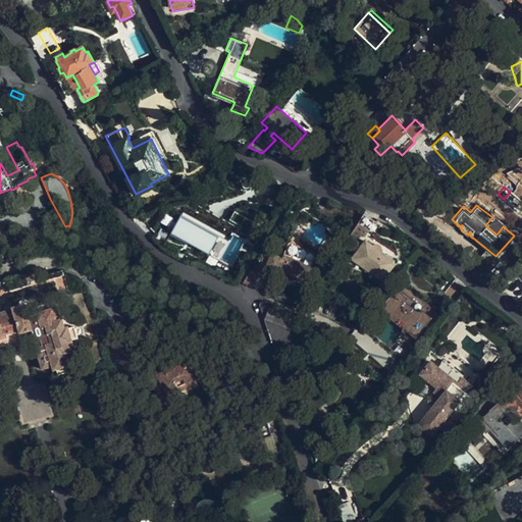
[(380,225),(364,213),(356,225),(372,237),(380,225)]
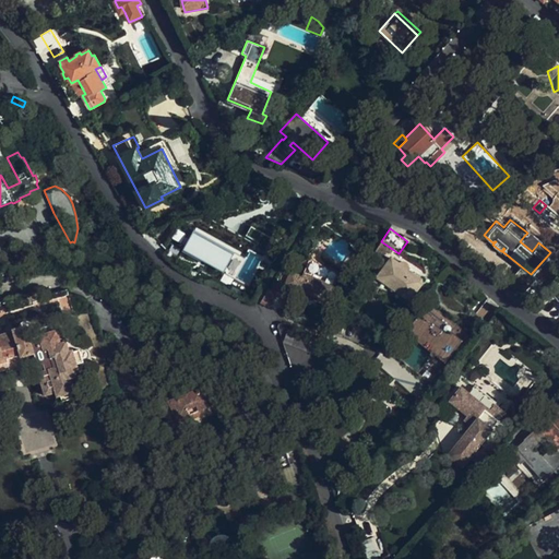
[(226,271),(237,251),(195,229),(185,251),(203,260),(203,259),(226,271)]
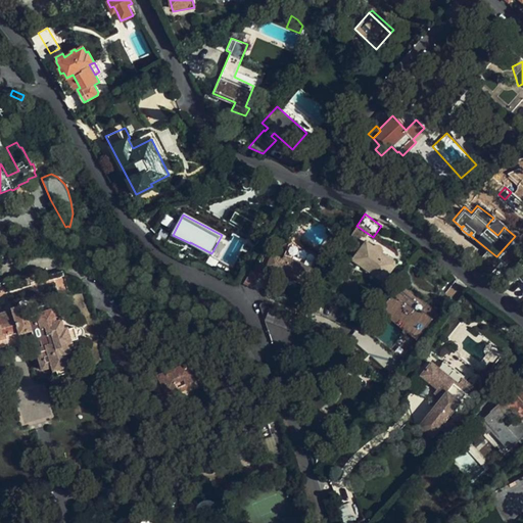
[(490,221),(486,226),(497,235),(502,230),(490,221)]
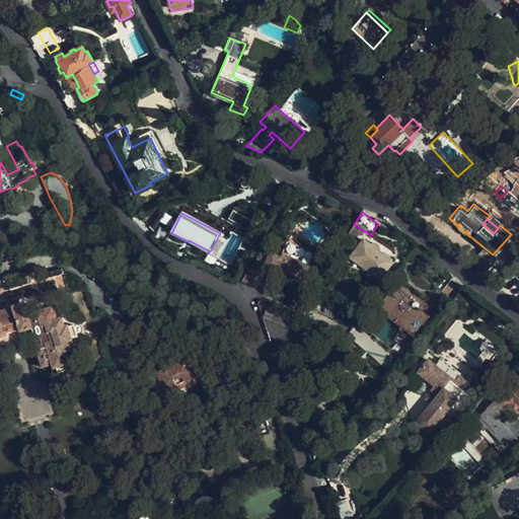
[(300,262),(311,266),(317,258),(290,236),(282,255),(300,263),(300,262)]
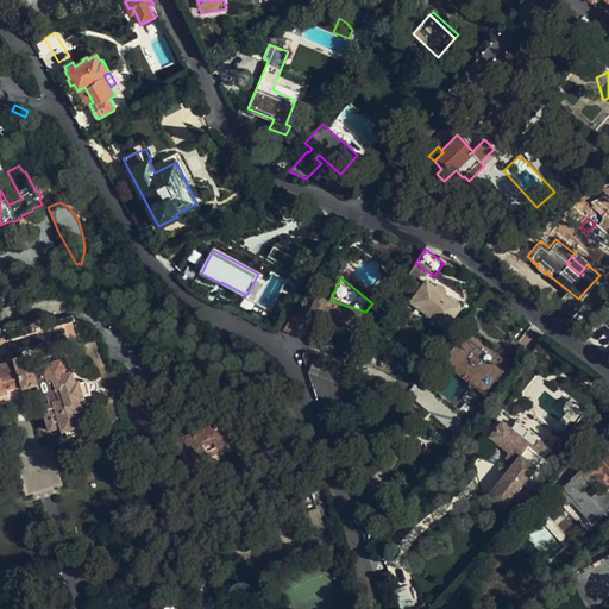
[(437,287),(426,280),(410,301),(446,326),(462,305),(449,294),(447,290),(444,287),(437,287)]
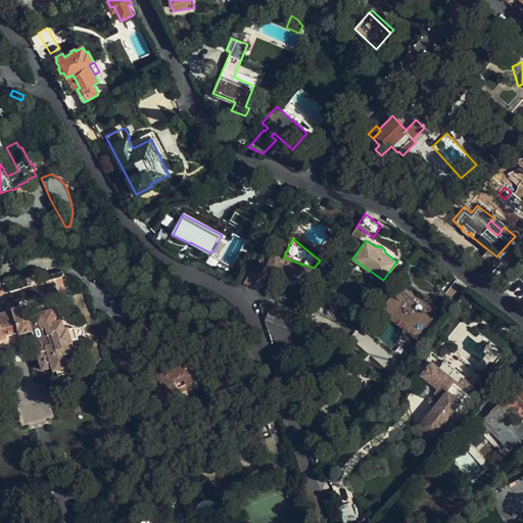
[(307,282),(314,268),(302,264),(302,265),(284,257),(273,253),(268,266),(307,282)]
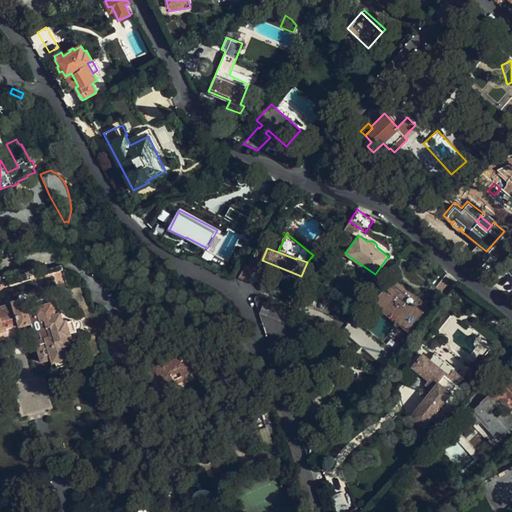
[(254,267),(247,263),(240,276),(246,280),(254,267)]
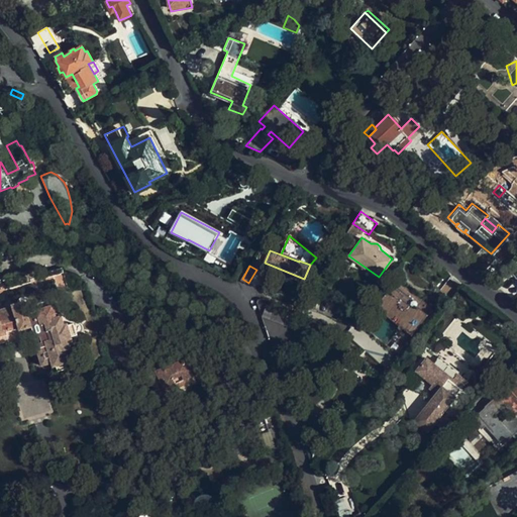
[(70,319),(81,316),(88,336),(87,338),(84,340),(81,340),(80,342),(80,344),(87,369),(98,366),(99,364),(100,362),(109,359),(100,333),(104,330),(107,326),(108,321),(106,316),(102,311),(96,310),(93,311),(84,283),(80,284),(78,280),(75,276),(70,275),(66,274),(62,275),(60,268),(44,273),(43,267),(39,268),(38,267),(26,271),(25,272),(0,280),(0,378),(8,376),(2,356),(0,356),(0,341),(6,339),(7,343),(9,342),(19,339),(21,338),(20,335),(31,331),(36,346),(34,347),(40,365),(50,362),(52,366),(55,365),(65,362),(69,359),(65,348),(70,346),(67,337),(70,336),(69,334),(66,323),(65,321),(62,322),(59,314),(54,316),(49,303),(46,304),(37,307),(36,302),(39,301),(37,296),(60,289),(70,319)]
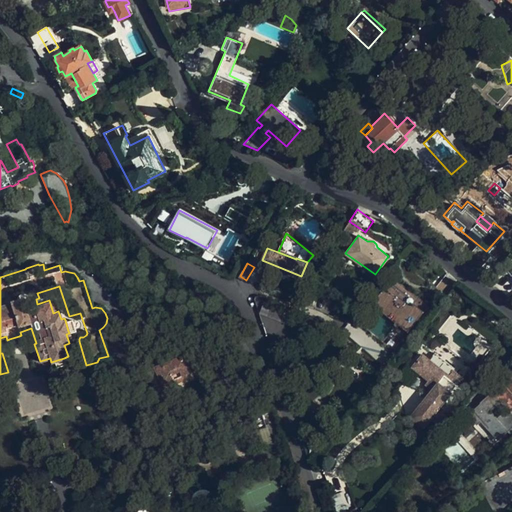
[(511,284),(511,274),(507,269),(502,273),(511,284)]
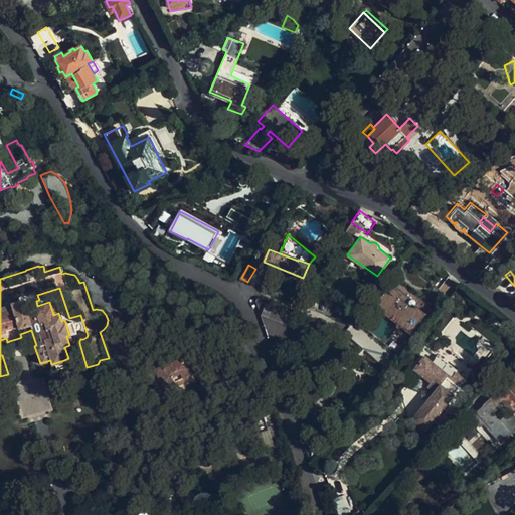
[(449,299),(460,285),(449,276),(438,290),(449,299)]
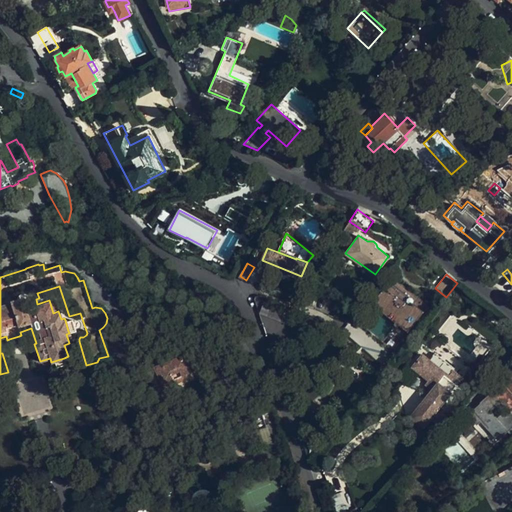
[(390,281),(373,303),(383,311),(385,308),(399,319),(397,322),(407,330),(410,326),(413,329),(420,320),(417,318),(422,311),(413,304),(415,301),(390,281)]
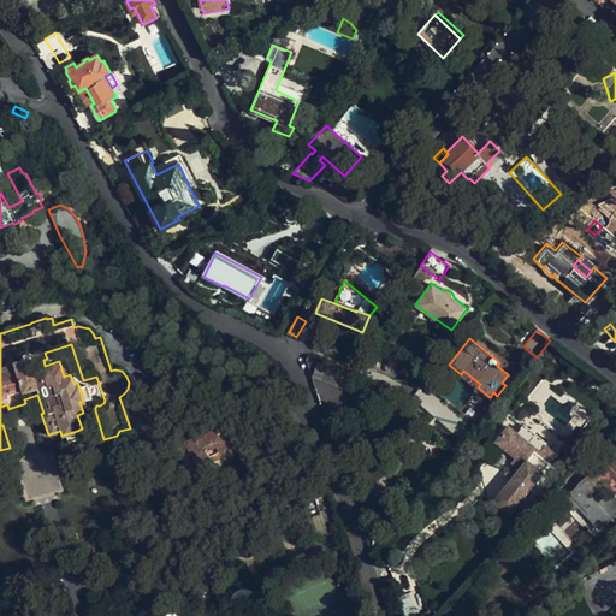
[(433,384),(426,379),(421,388),(428,392),(433,384)]
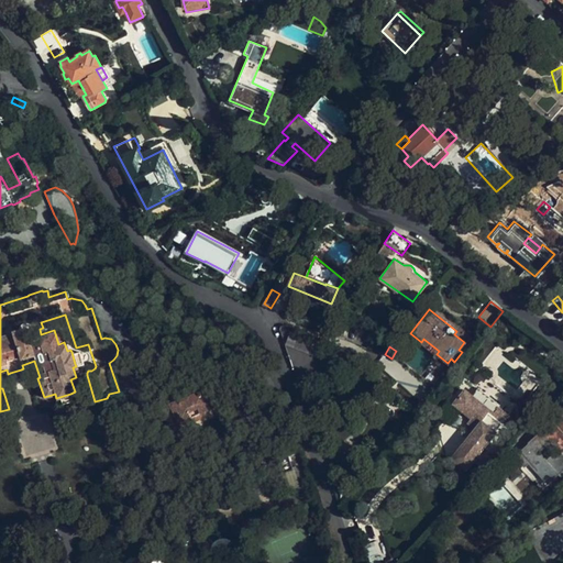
[(77,351),(72,352),(75,364),(81,363),(77,351)]
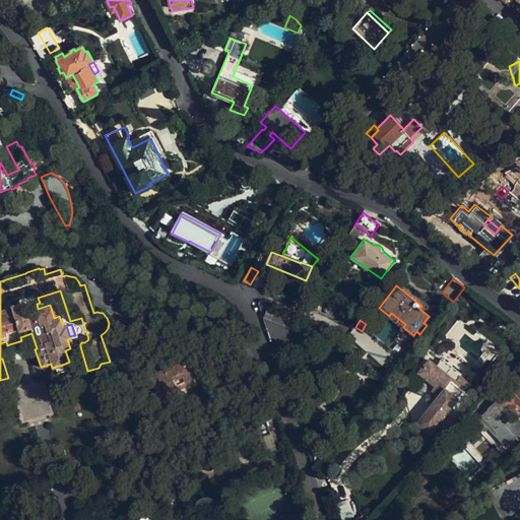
[(453,346),(448,353),(465,367),(470,361),(458,351),(457,349),(453,346)]
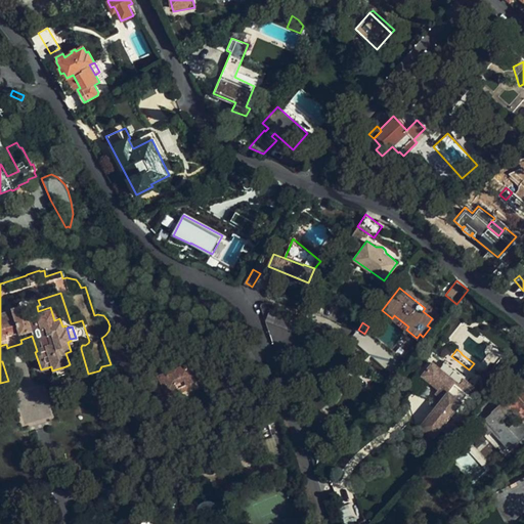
[(195,356),(187,360),(193,375),(202,370),(195,356)]
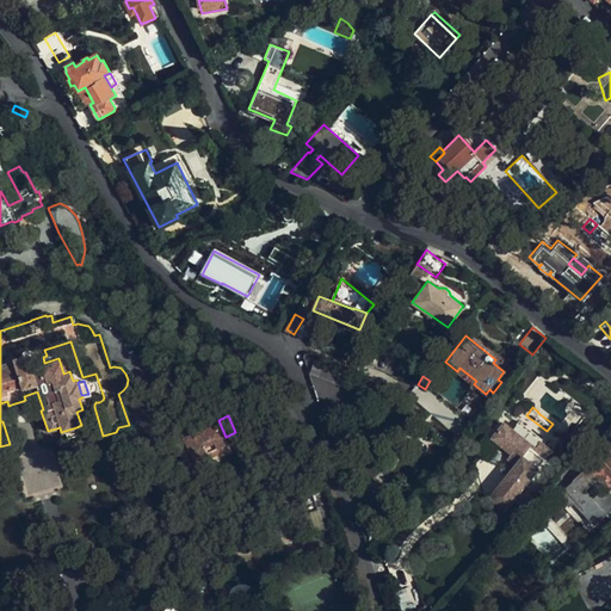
[(492,497),(508,507),(554,448),(542,438),(543,436),(520,419),(513,427),(505,421),(493,437),(503,444),(504,442),(514,449),(510,455),(518,462),(492,497)]
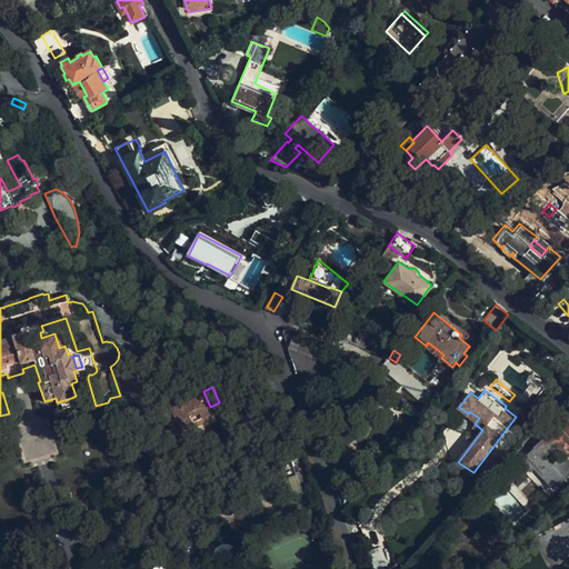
[(71,398),(60,401),(62,408),(73,403),(71,398)]
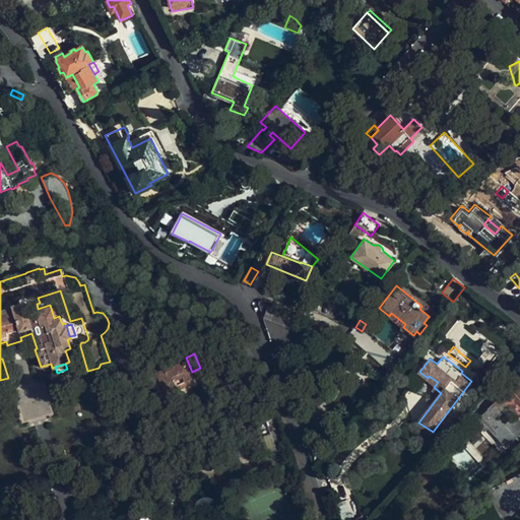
[(164,385),(156,372),(148,375),(155,389),(164,385)]
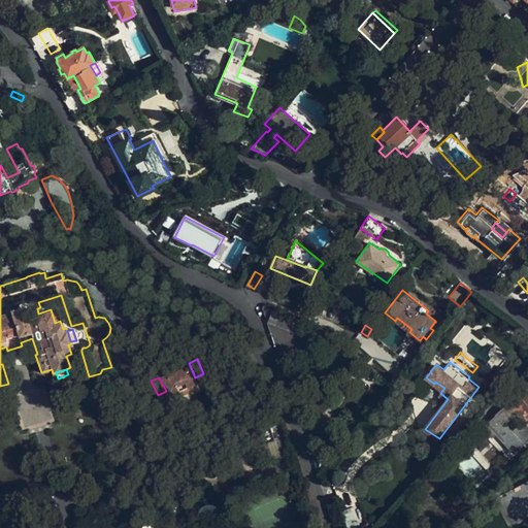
[(527,440),(527,386),(487,424),(489,426),(485,429),(492,437),(496,433),(515,453),(527,440)]
